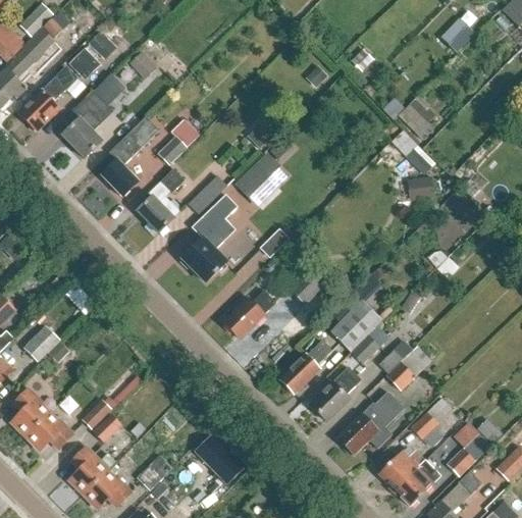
[(521,20),(521,0),(510,0),(503,8),(518,24),(521,20)]
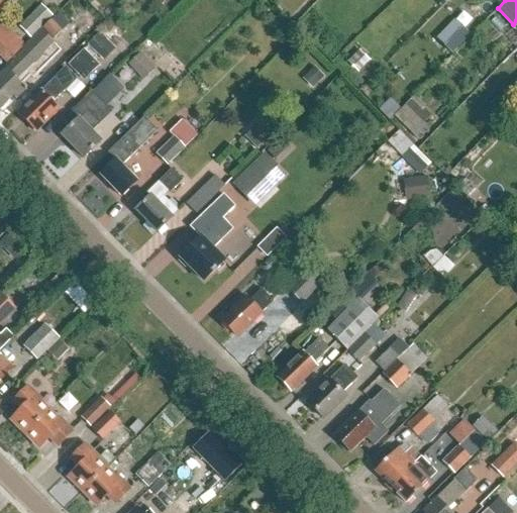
[(41,1),(18,23),(30,35),(53,13),(41,1)]
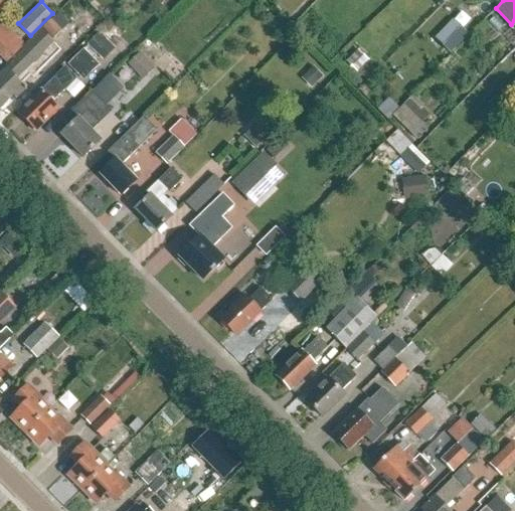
[(61,27),(51,17),(42,26),(52,36),(61,27)]
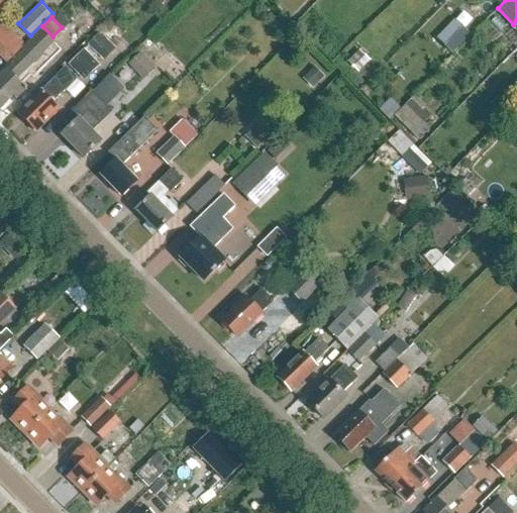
[(1,18),(0,18),(0,53),(1,54),(7,61),(25,42),(1,18)]
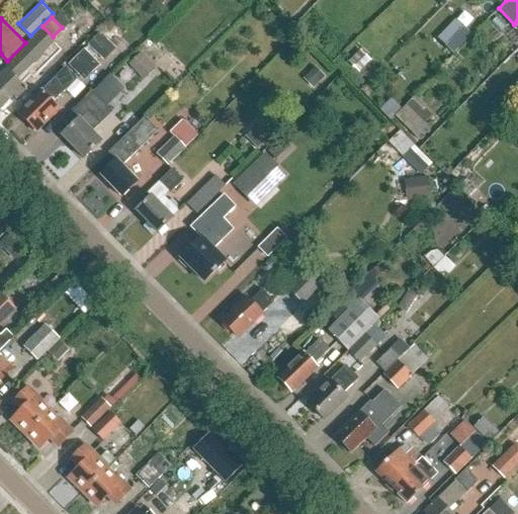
[(17,76),(55,39),(41,26),(23,45),(7,61),(8,62),(5,65),(7,66),(0,73),(0,105),(13,92),(17,96),(27,86),(17,76)]
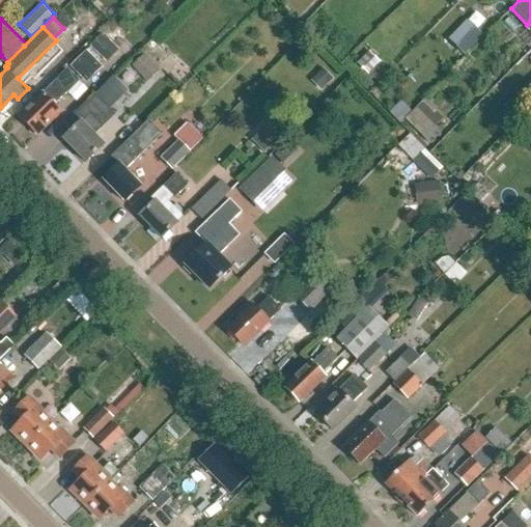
[(106,60),(119,48),(103,30),(89,44),(90,44),(99,53),(106,60)]
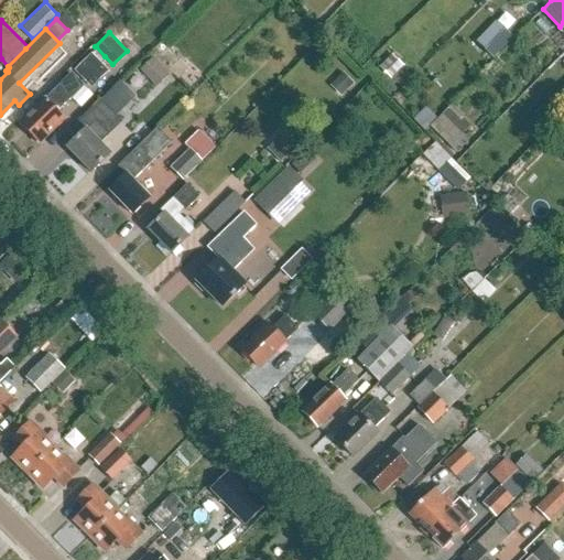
[(100,61),(105,56),(96,46),(91,51),(100,61)]
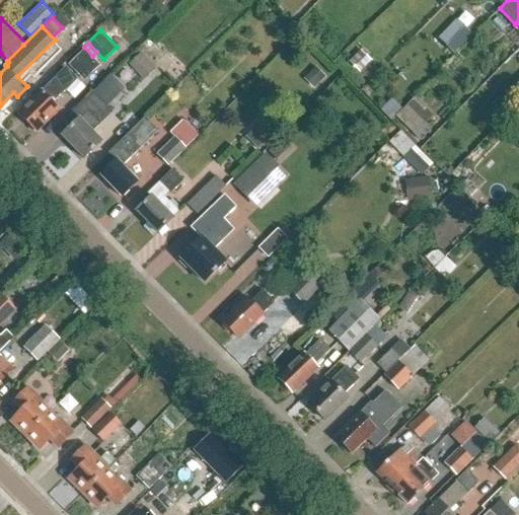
[(99,63),(92,56),(84,47),(68,63),(84,78),(99,63)]
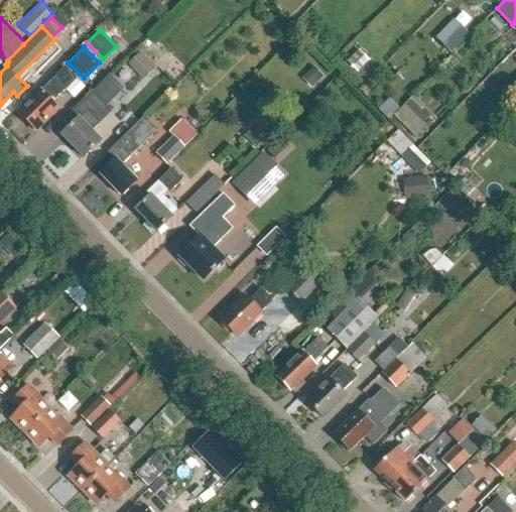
[(357,70),(369,57),(359,47),(347,59),(357,70)]
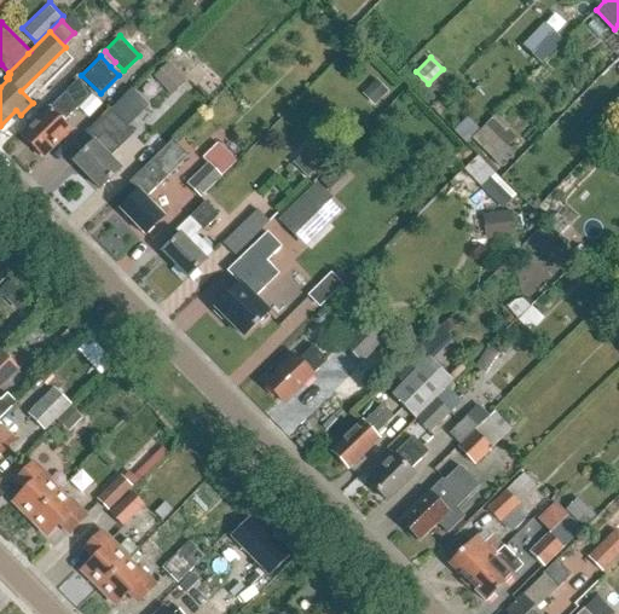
[(172,91),(184,81),(166,62),(155,73),(172,91)]
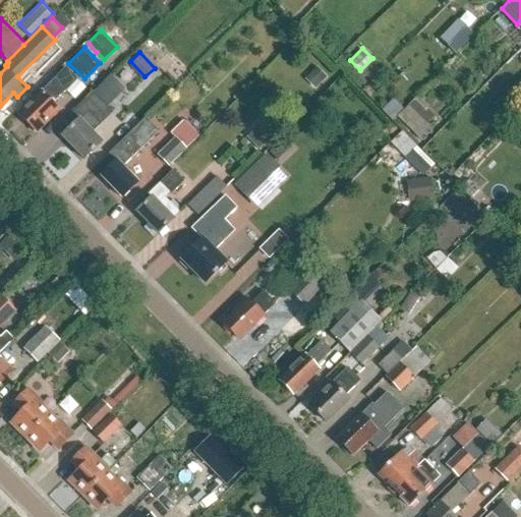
[(314,87),(326,74),(316,64),(304,76),(314,87)]
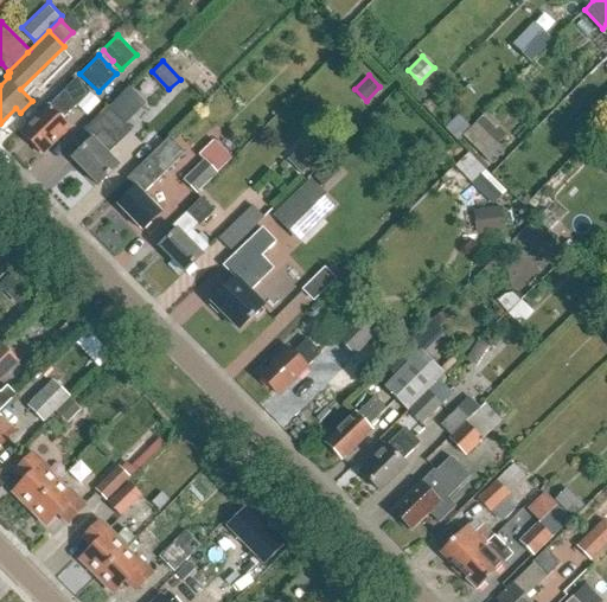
[(76,101),(88,89),(76,76),(64,89),(64,88),(21,130),(42,152),(58,135),(66,130),(66,127),(70,125),(62,116),(77,102),(76,101)]
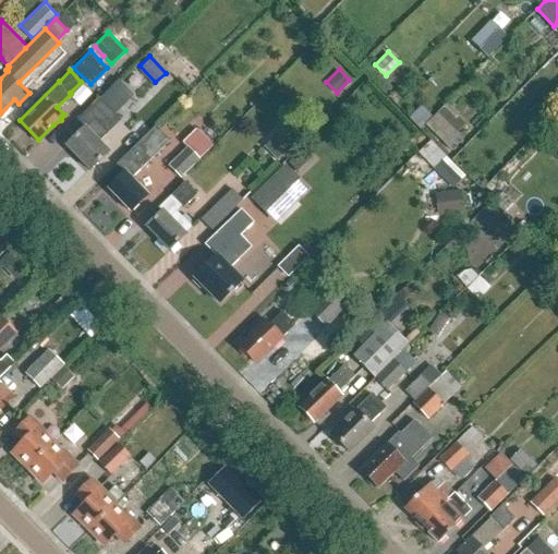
[(557,106),(557,86),(542,103),(552,112),(557,106)]
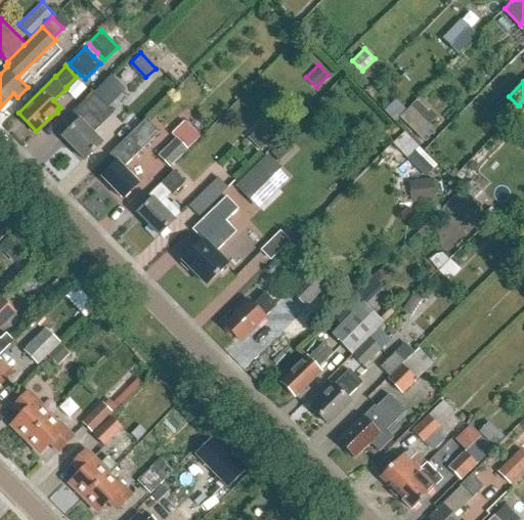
[(107,104),(93,90),(73,110),(80,118),(62,134),(85,158),(102,140),(93,131),(101,122),(96,117),(107,104)]
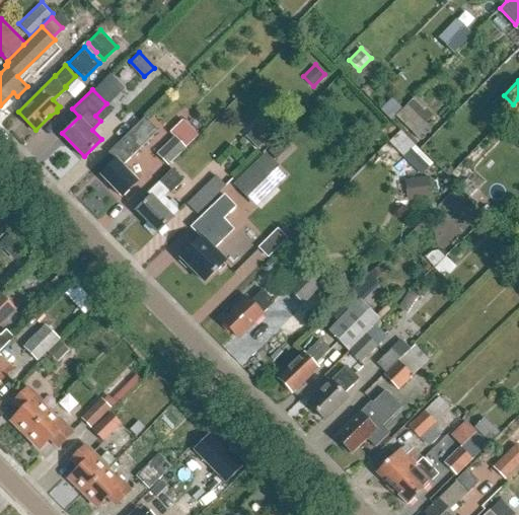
[(433,113),(415,95),(396,114),(421,139),(432,128),(424,121),(433,113)]
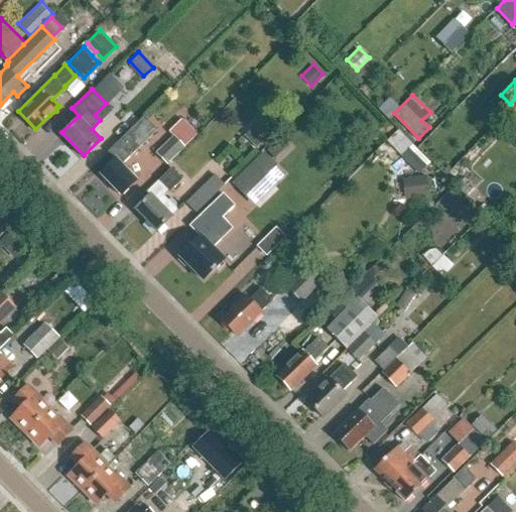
[(122,162),(157,128),(144,115),(108,150),(115,157),(100,172),(121,194),(137,178),(122,162)]
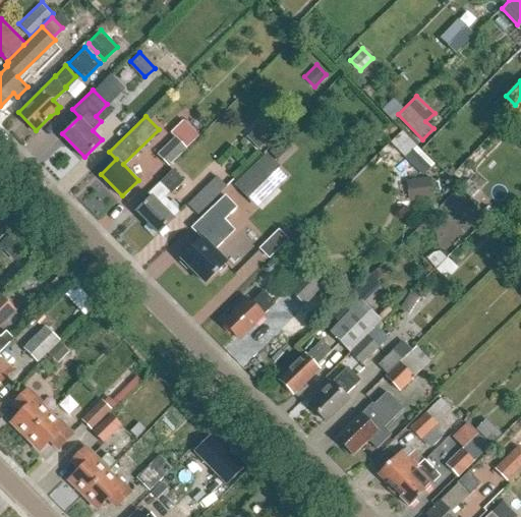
[(169,163),(198,134),(183,119),(171,130),(176,135),(159,153),(169,163)]
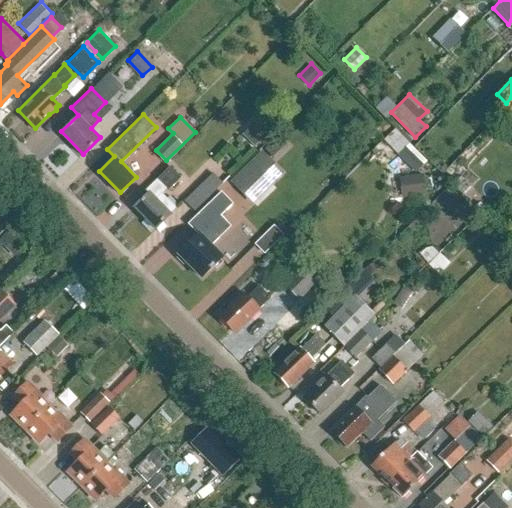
[(254,145),(263,136),(251,124),(242,132),(254,145)]
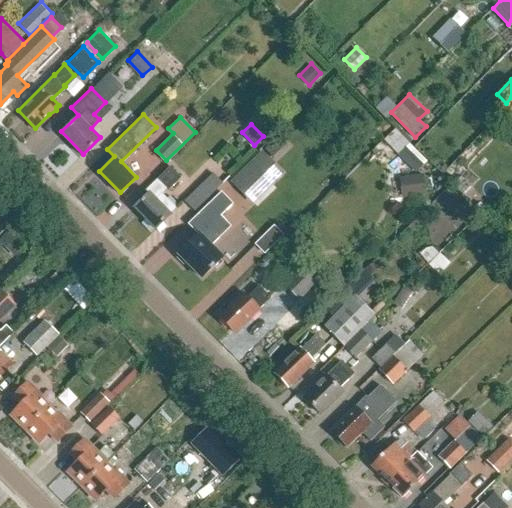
[(392,125),(380,136),(411,170),(423,159),(392,125)]
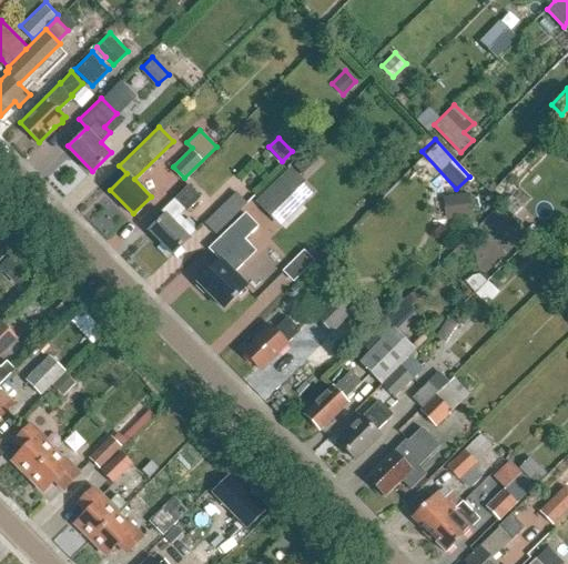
[(270,214),(304,180),(290,165),(255,200),(270,214)]
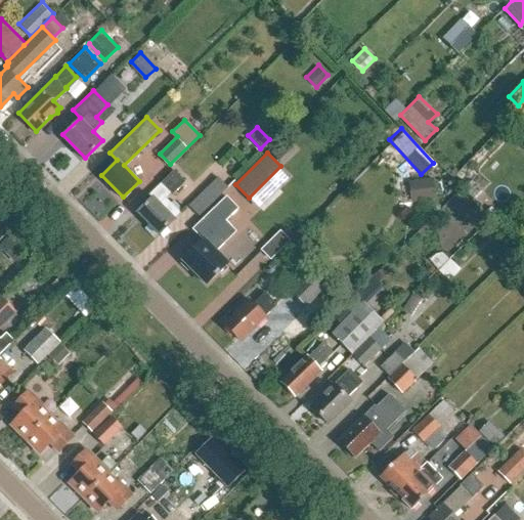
[(173,192),(185,180),(174,169),(162,180),(171,190),(173,192)]
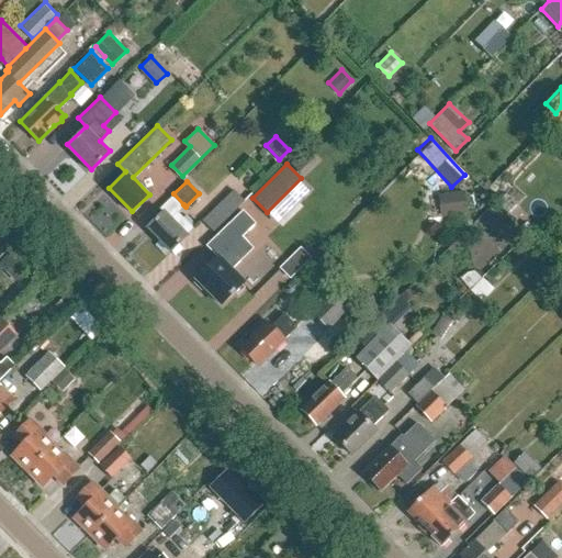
[(234,187),(202,219),(214,230),(245,199),(234,187)]
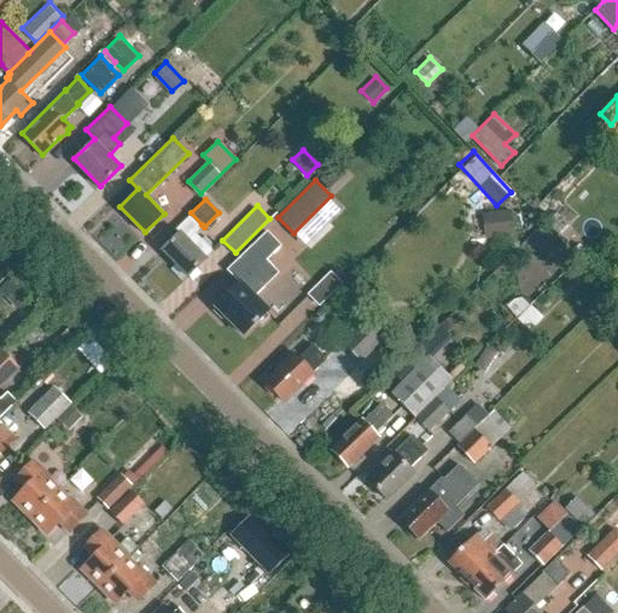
[(485,237),(513,232),(509,208),(482,211),(485,237)]
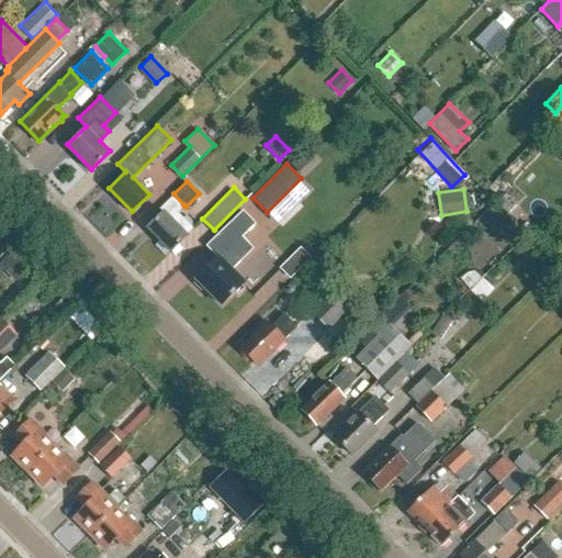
[(187,233),(193,226),(177,210),(183,204),(173,193),(160,207),(164,211),(147,226),(170,250),(188,234),(187,233)]
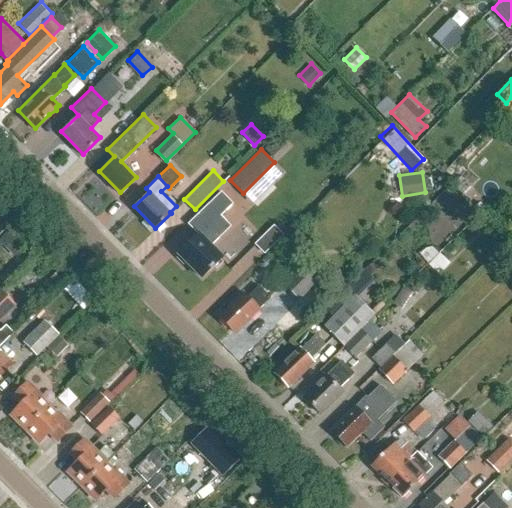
[(220,214),(233,202),(221,190),(188,222),(198,233),(179,252),(202,276),(215,263),(217,265),(222,260),(220,258),(222,256),(210,244),(231,224),(220,214)]
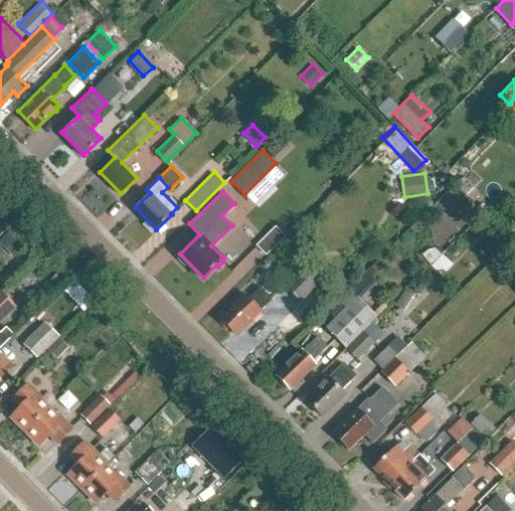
[(285,234),(276,224),(255,243),(266,253),(285,234)]
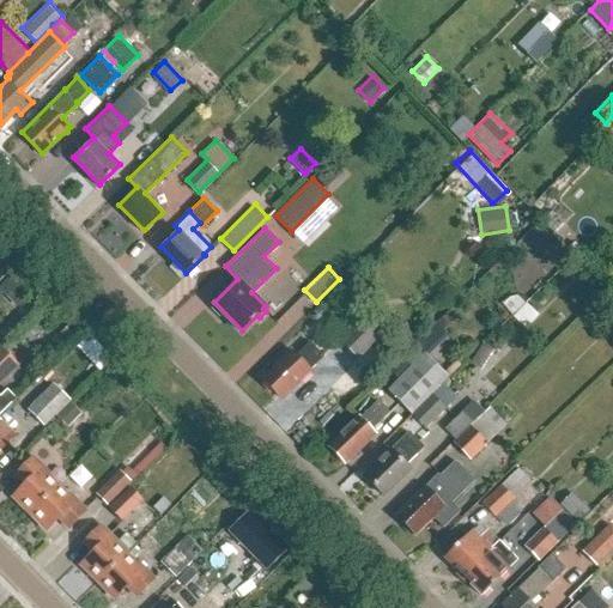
[(30,289),(12,271),(0,281),(0,289),(14,304),(30,289)]
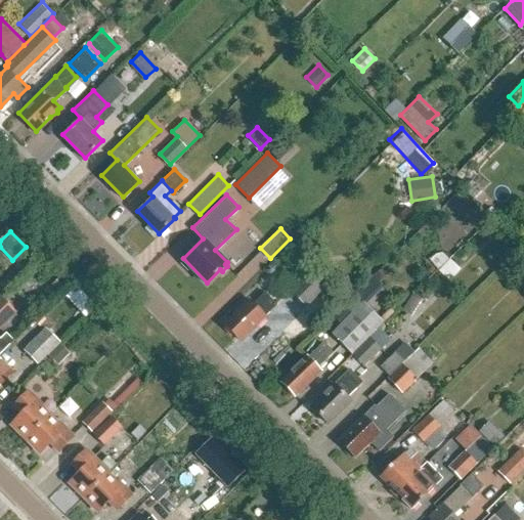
[(305,304),(329,282),(315,266),(292,289),(305,304)]
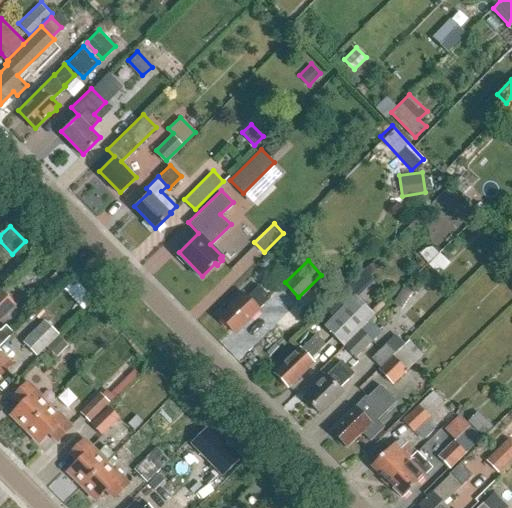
[(57,284),(68,275),(61,267),(50,276),(57,284)]
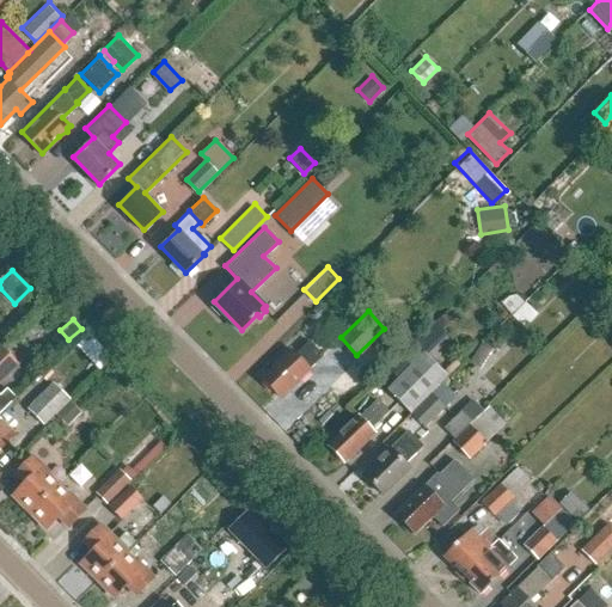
[(81,330),(68,343),(91,367),(105,354),(81,330)]
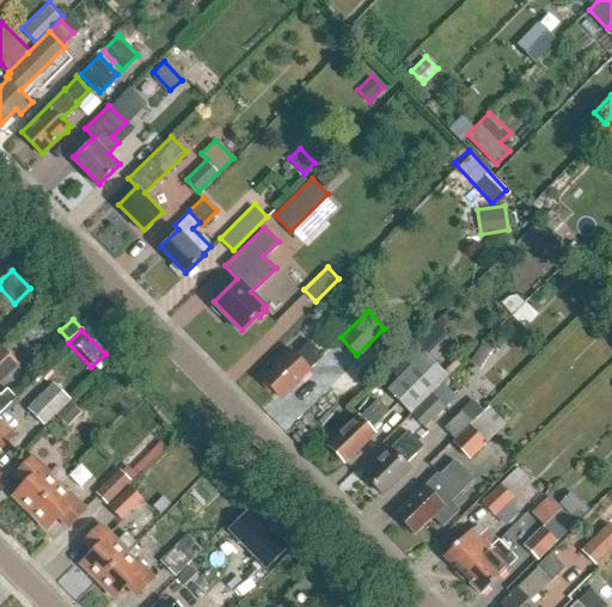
[(311,367),(324,354),(310,339),(297,353),(291,347),(288,349),(285,349),(279,359),(262,375),(282,396),(311,367)]
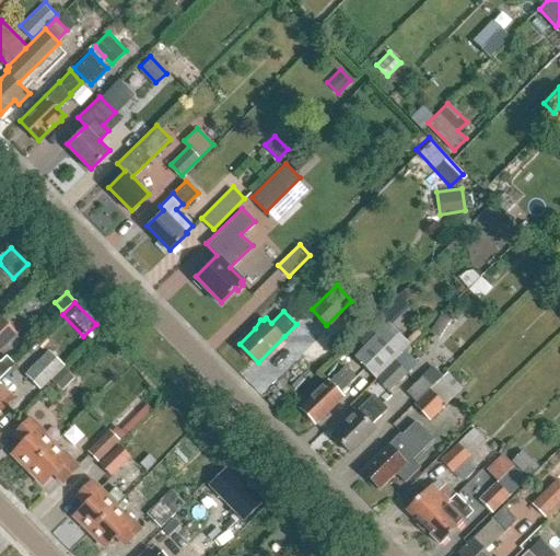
[(0,349),(18,332),(1,315),(0,315),(0,349)]
